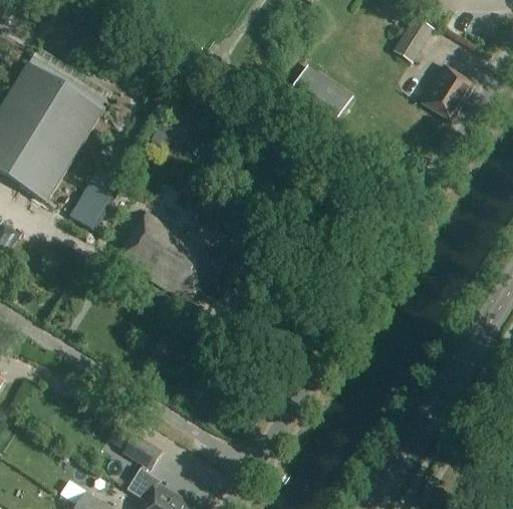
[(414,63),(435,29),(415,17),(394,51),(414,63)]
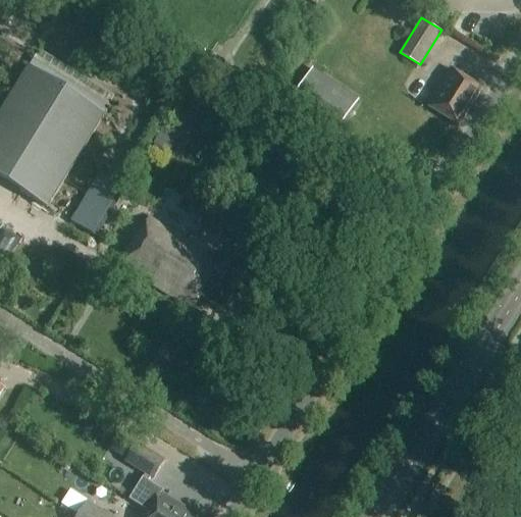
[(0,175),(47,205),(106,111),(29,63),(0,107),(0,175)]
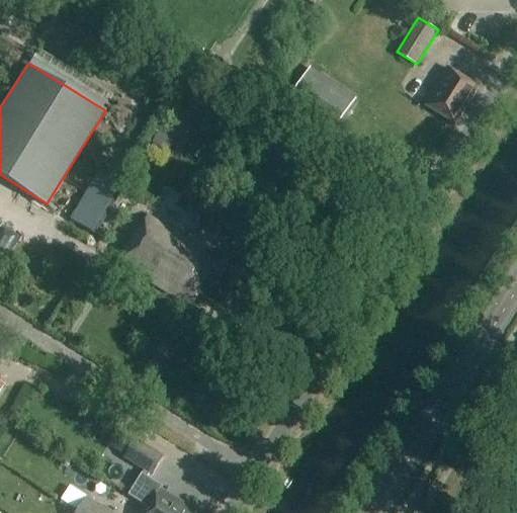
[(294,88),(341,119),(356,96),(310,65),(294,88)]
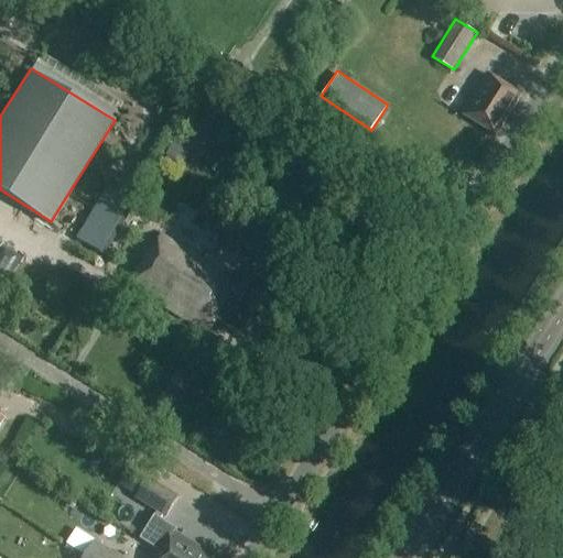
[(496,133),(522,91),(488,70),(462,112),(496,133)]
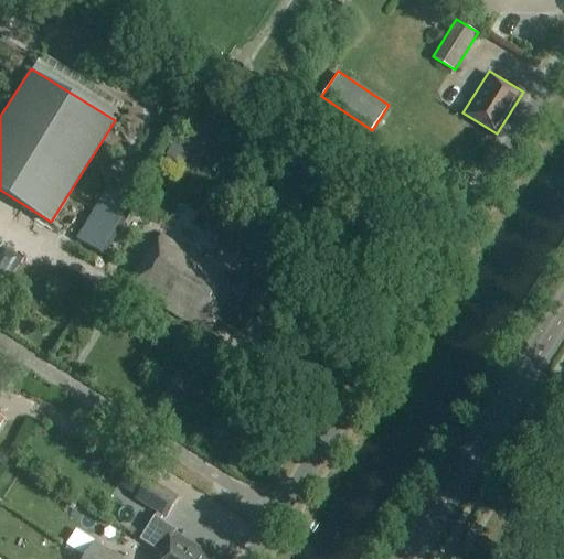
[(130,195),(135,189),(124,181),(119,190),(109,183),(75,237),(103,255),(138,201),(130,195)]
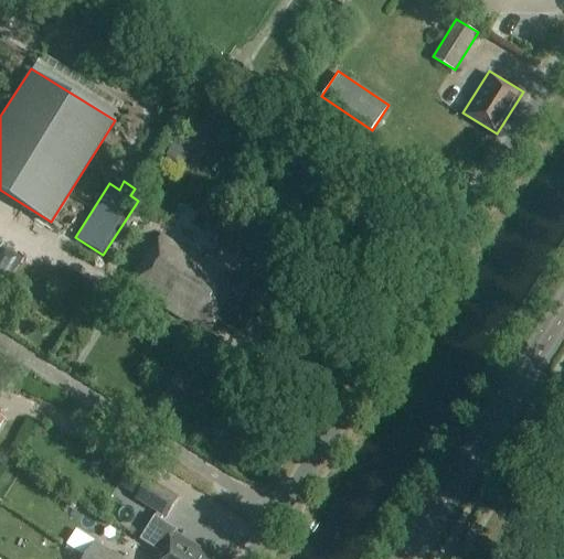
[(238,256),(247,242),(224,227),(215,242),(238,256)]
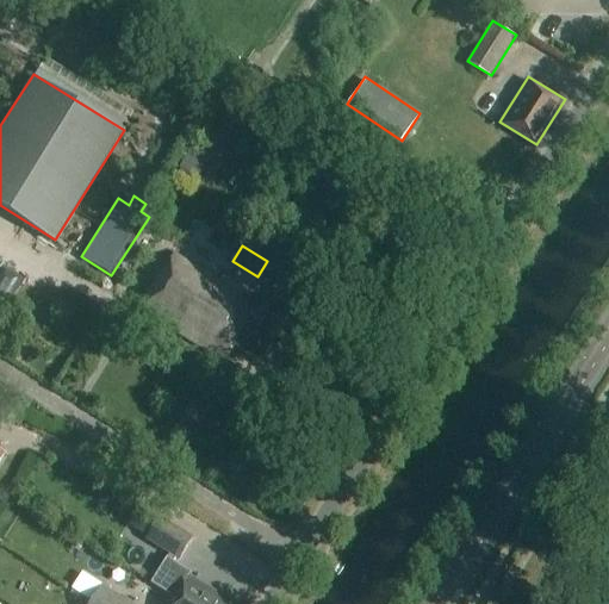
[(261,360),(293,307),(266,290),(261,297),(246,287),(242,293),(228,285),(230,282),(175,249),(140,306),(227,360),(236,344),(261,360)]
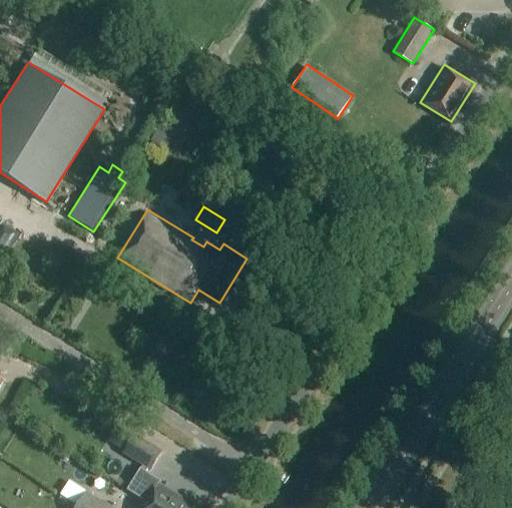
[(127,486),(147,499),(161,507),(193,507),(192,507),(194,503),(158,481),(160,478),(147,470),(160,448),(117,421),(105,440),(141,463),(127,486)]
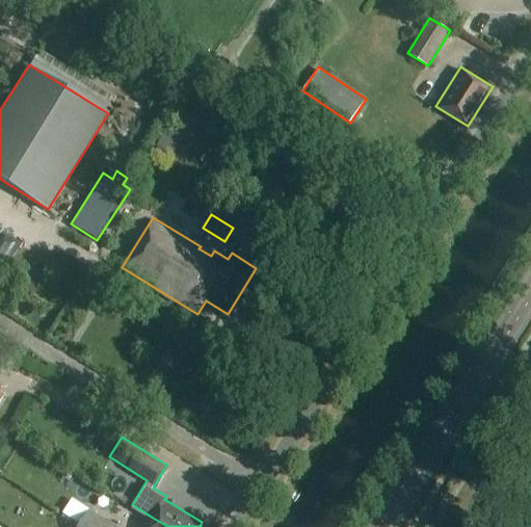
[(89,510),(82,522),(89,526),(113,526),(114,526),(89,510)]
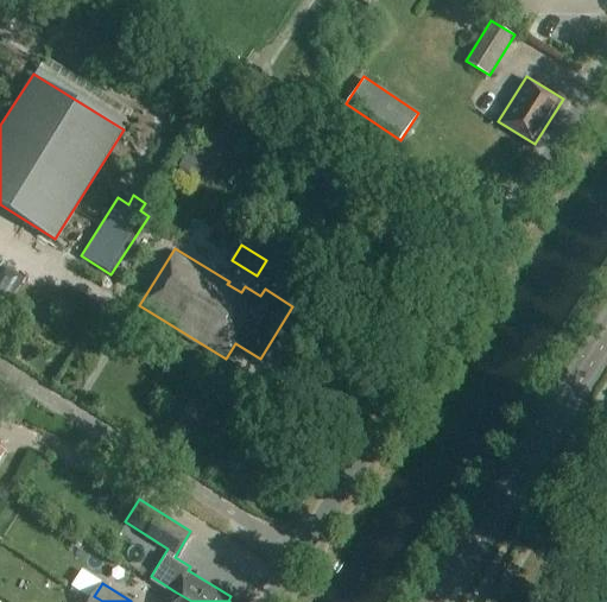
[(191,601),(175,591),(166,601),(191,601)]
